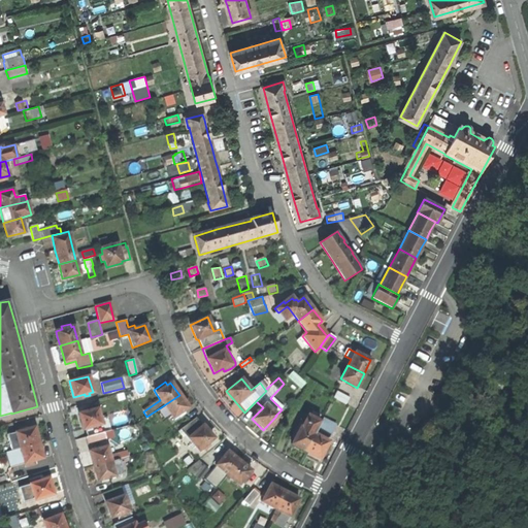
[(337,391),(334,397),(345,403),(350,397),(337,391)]
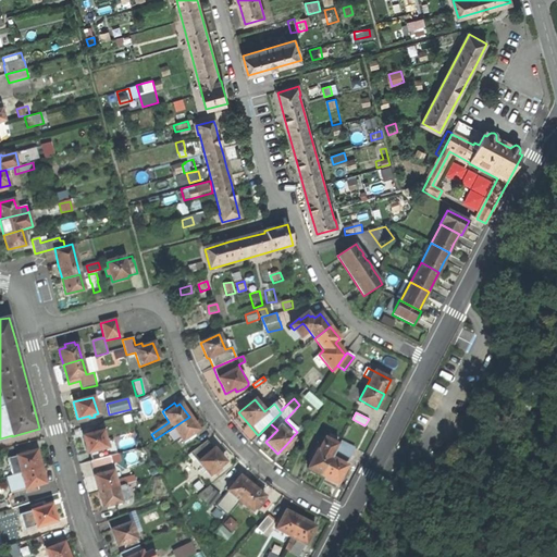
[(347,431),(353,421),(343,416),(338,425),(347,431)]
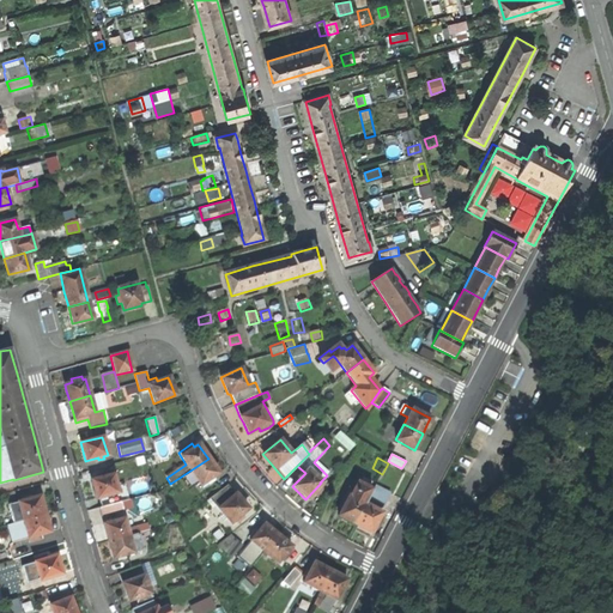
[(211,478),(218,473),(213,467),(208,459),(170,484),(174,490),(194,477),(200,485),(205,481),(207,484),(213,480),(211,478)]
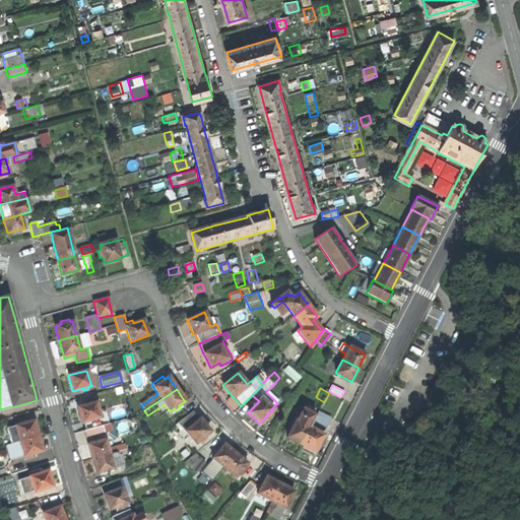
[(95,402),(77,407),(79,416),(83,431),(96,427),(102,426),(95,402)]
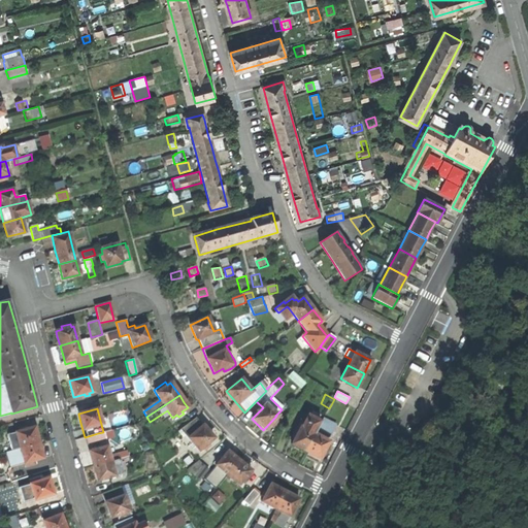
[(296,448),(304,452),(315,434),(321,422),(307,415),(301,427),(300,427),(291,444),(296,448)]
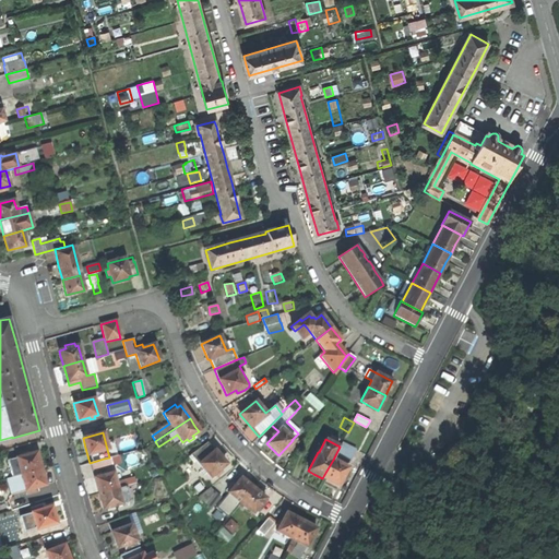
[(190,454),(210,477),(225,464),(218,456),(206,442),(190,454)]
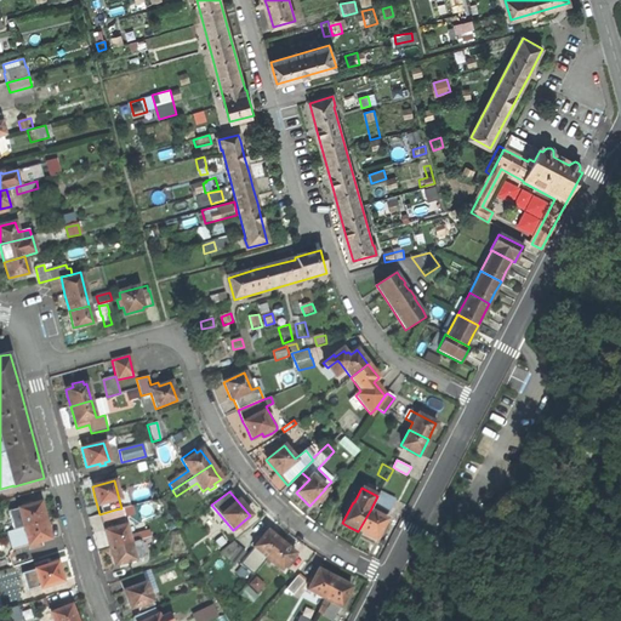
[(381,491),(372,508),(385,514),(393,499),(381,491)]
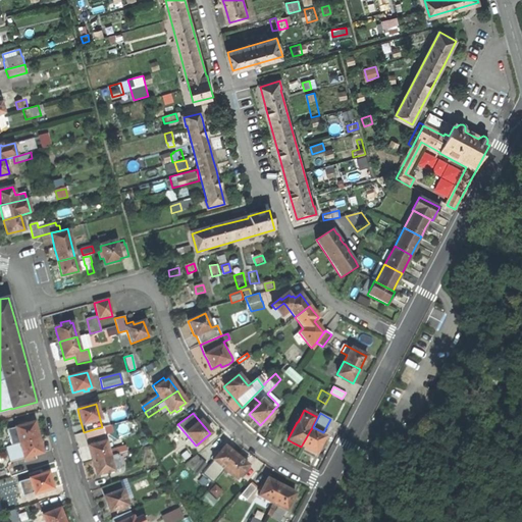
[(15,427),(19,442),(38,437),(35,427),(34,422),(15,427)]
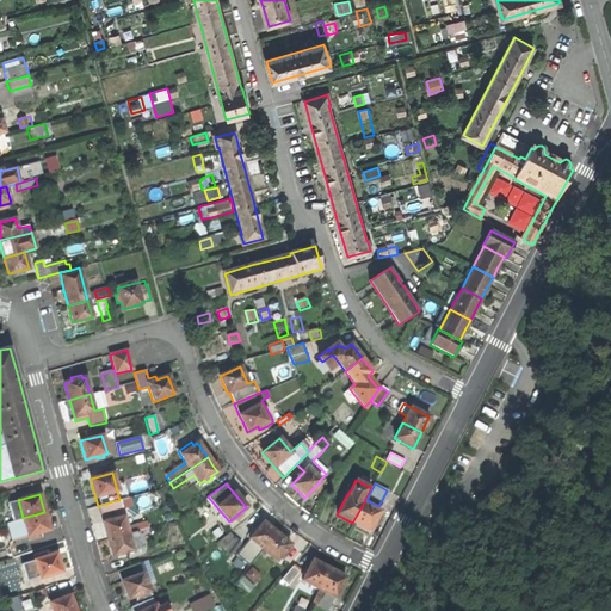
[(128,498),(119,500),(113,501),(116,510),(130,507),(128,498)]
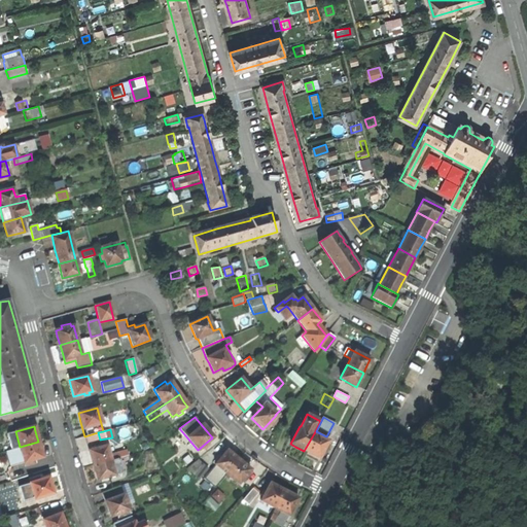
[(100,440),(98,432),(84,436),(86,444),(100,440)]
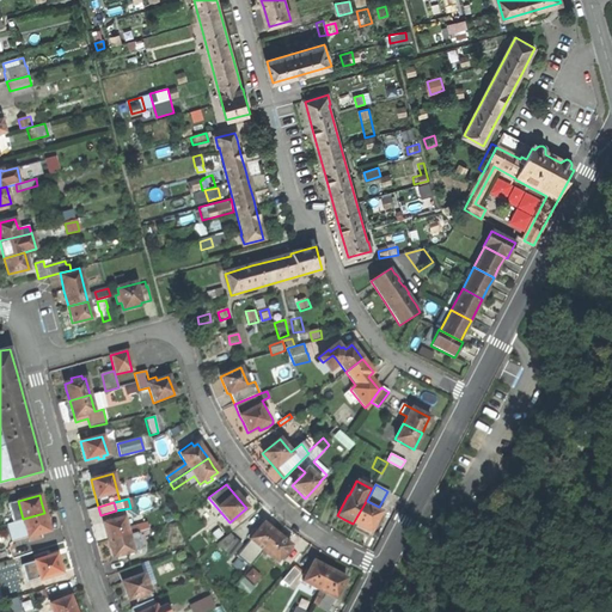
[(362,528),(369,532),(380,512),(365,503),(353,524),(362,528)]
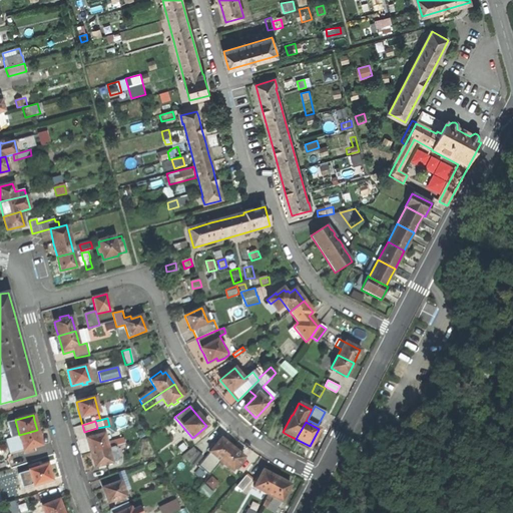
[(11,453),(41,445),(39,439),(37,430),(19,435),(19,436),(7,439),(11,453)]
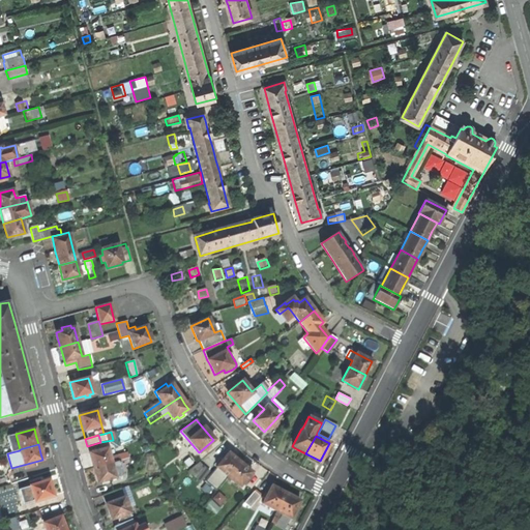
[(102,446),(95,448),(96,451),(89,453),(90,457),(93,468),(111,463),(109,458),(107,448),(102,449),(102,446)]
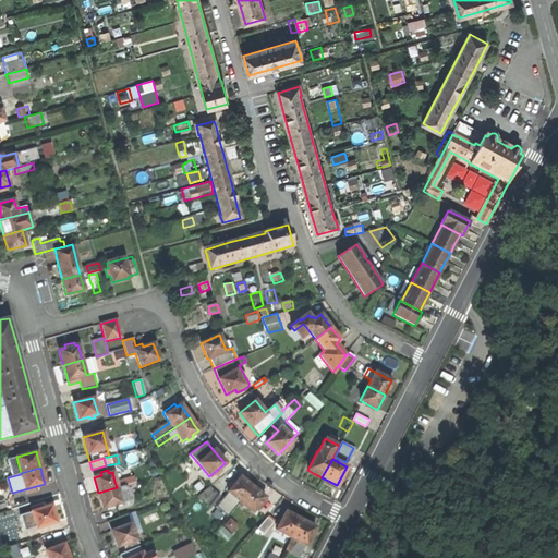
[(132,477),(114,482),(117,487),(125,485),(134,483),(132,477)]
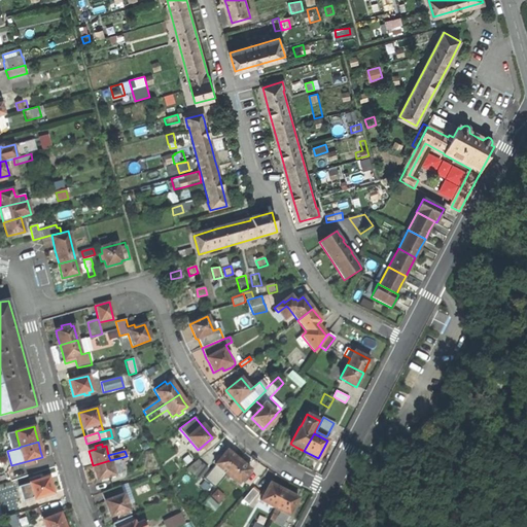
[(214,464),(226,475),(238,460),(230,453),(226,451),(214,464)]
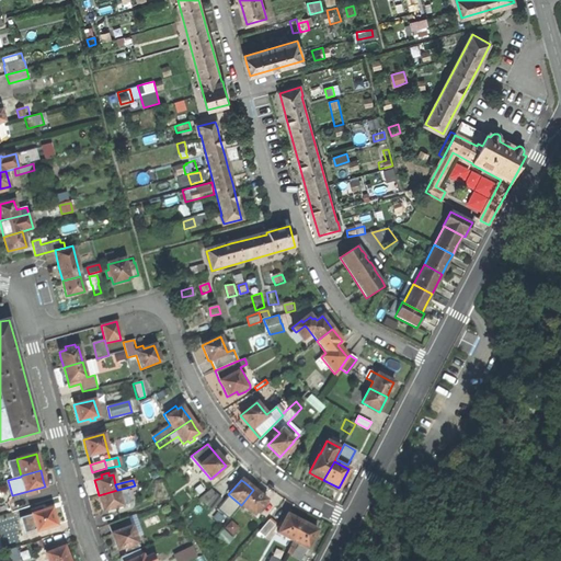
[(126,488),(117,490),(99,495),(100,503),(102,511),(122,505),(130,503),(126,488)]
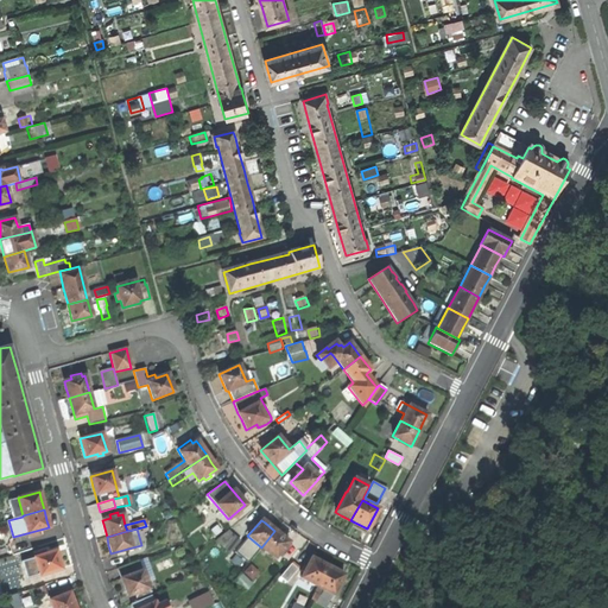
[(229,552),(240,540),(228,530),(215,540),(229,552)]
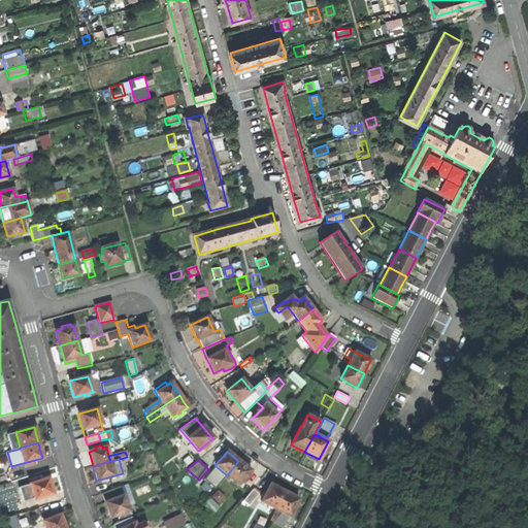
[(243,483),(252,473),(249,471),(250,470),(244,466),(238,461),(227,475),(238,485),(241,481),(243,483)]
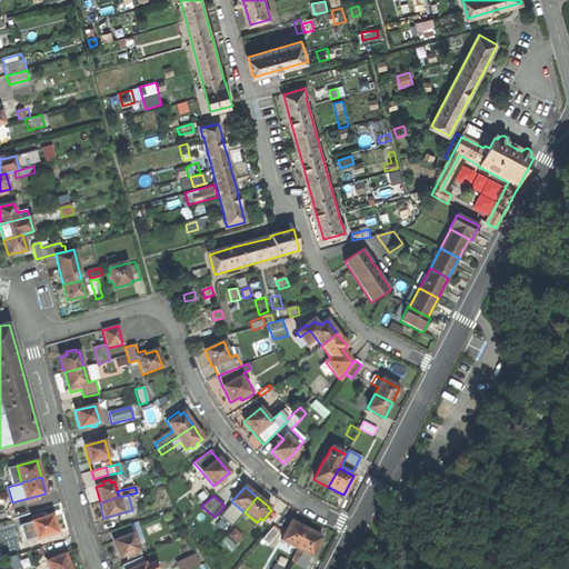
[(155,506),(158,515),(173,509),(171,500),(155,506)]
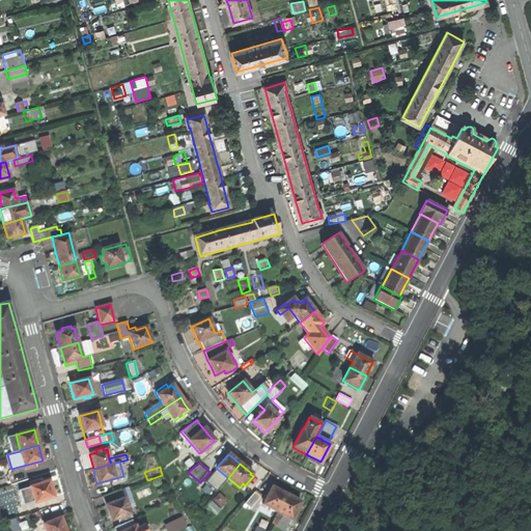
[(34,502),(53,497),(50,488),(48,481),(19,491),(23,505),(34,502)]
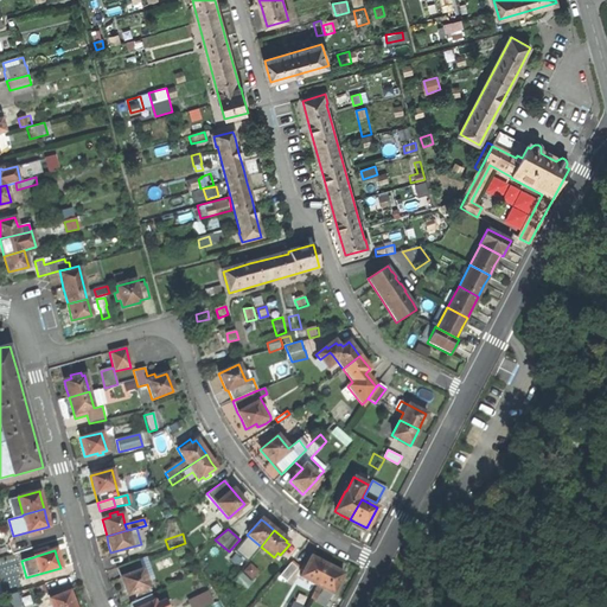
[(148,567),(145,556),(116,567),(123,586),(127,595),(134,593),(135,596),(149,590),(141,569),(148,567)]
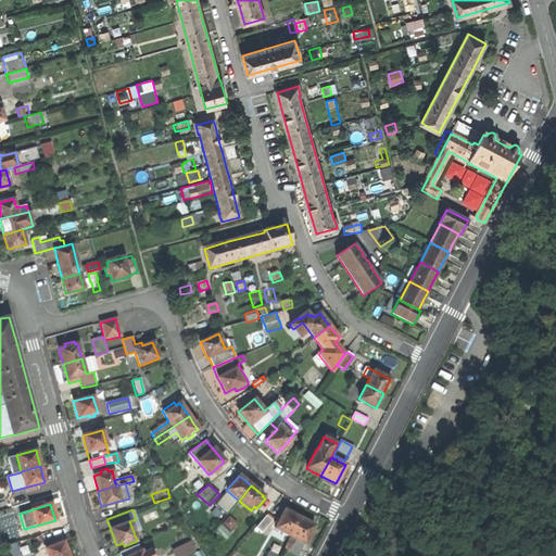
[(275,528),(289,535),(299,518),(289,513),(285,510),(275,528)]
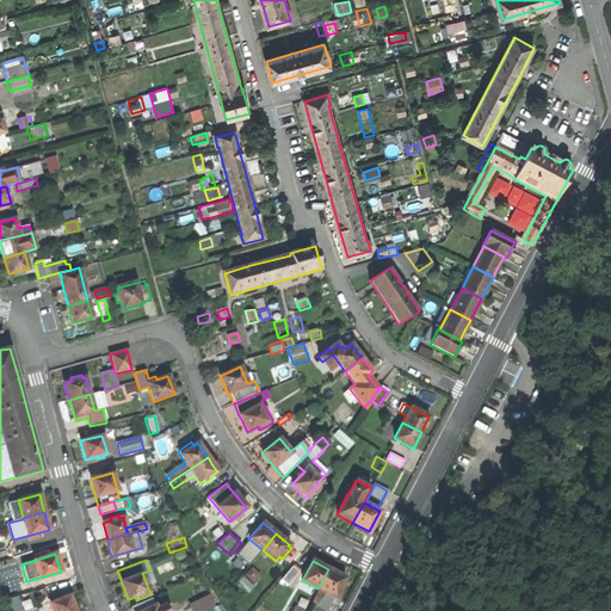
[(253,565),(242,575),(252,585),(261,574),(253,565)]
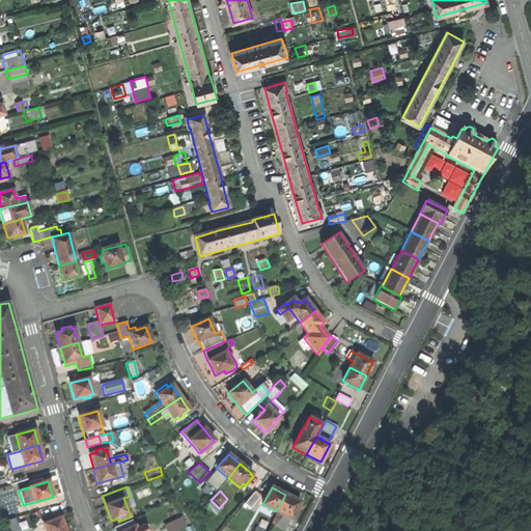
[(249,509),(259,498),(254,493),(244,504),(249,509)]
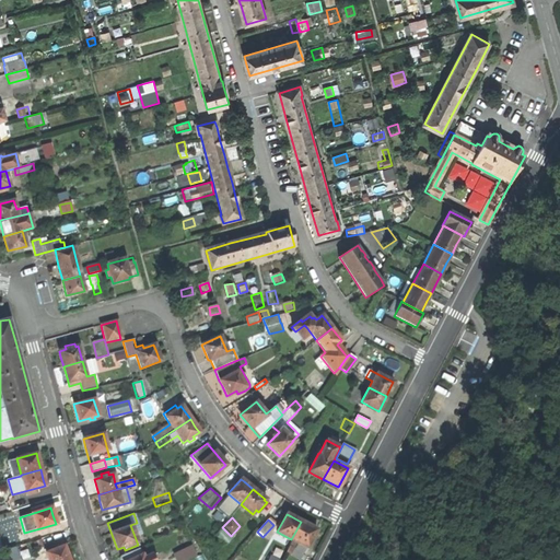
[(300,559),(305,548),(306,548),(316,529),(308,526),(301,522),(291,539),(286,551),(290,553),(290,555),(300,559)]
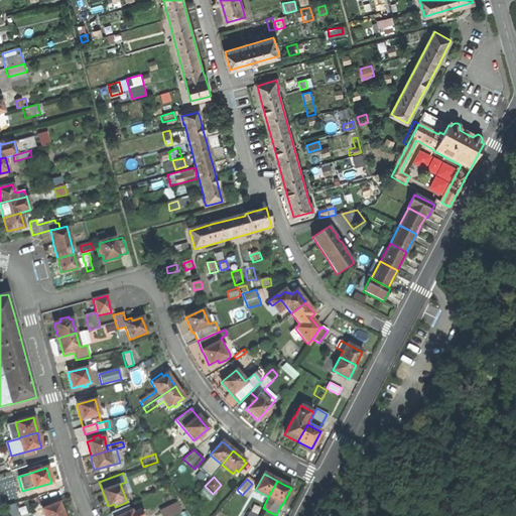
[(207,502),(213,496),(204,487),(199,493),(207,502)]
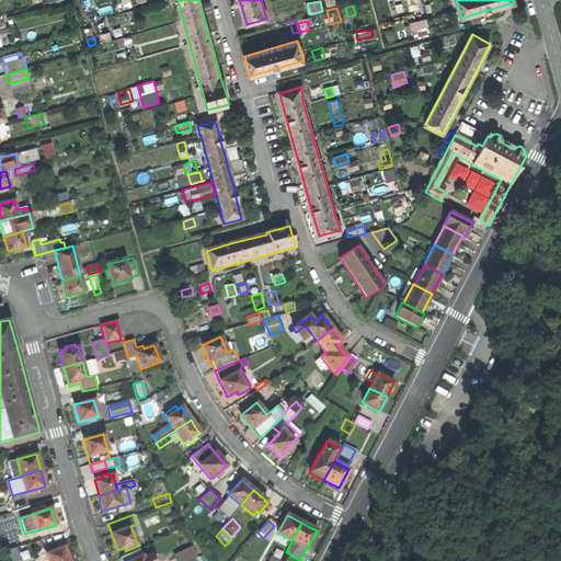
[(55,539),(55,537),(46,539),(48,545),(53,544),(54,547),(66,542),(64,537),(55,539)]
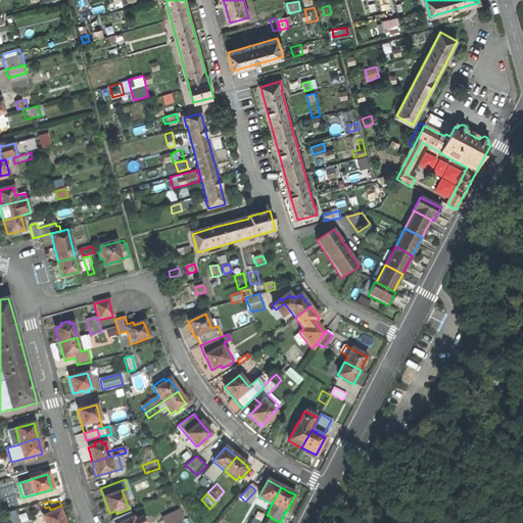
[(42,516),(44,522),(63,522),(60,513),(59,510),(42,516)]
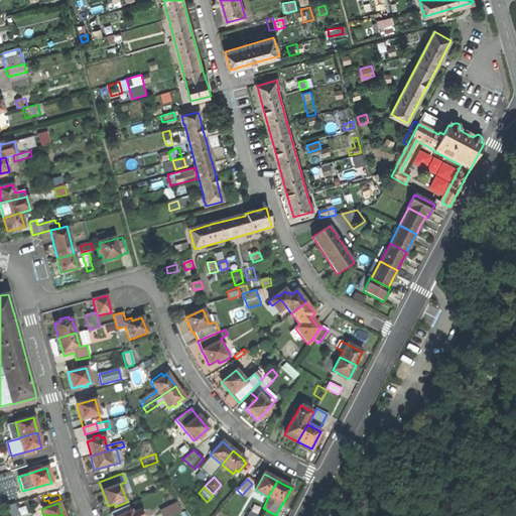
[(142,515),(139,510),(131,513),(128,505),(110,513),(111,515),(142,515)]
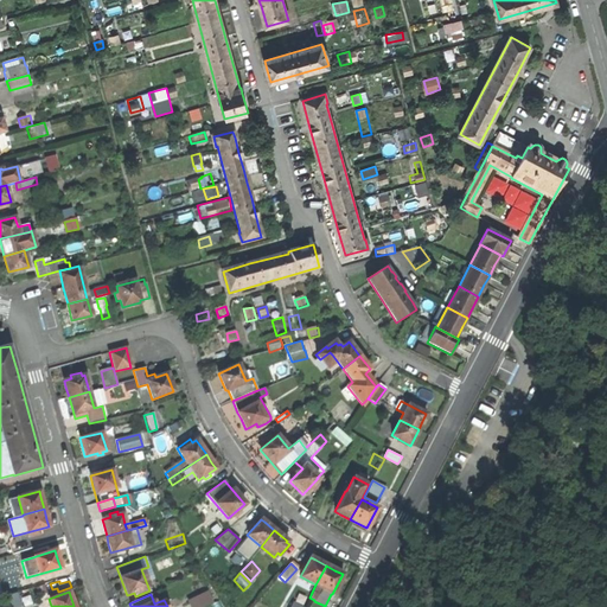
[(192,606),(204,606),(210,605),(205,594),(190,601),(192,606)]
